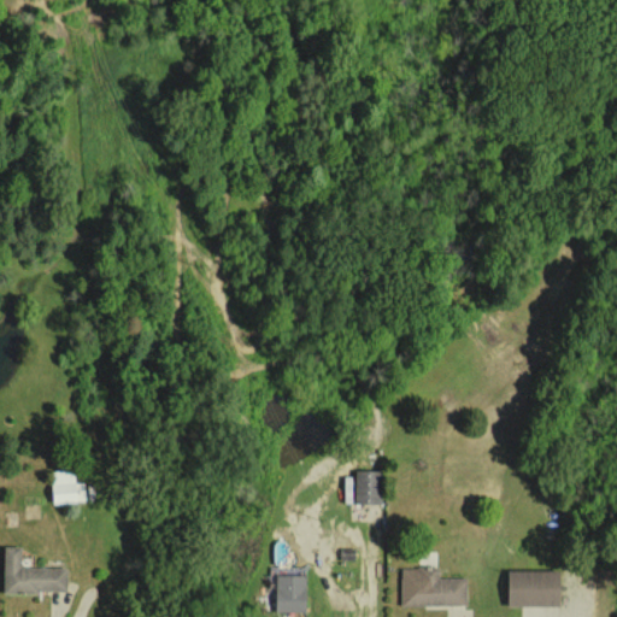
[(378,503),(380,469),(353,469),(353,503),(378,503)]
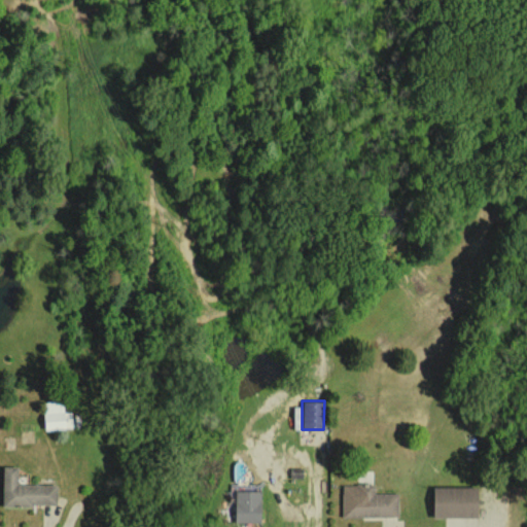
[(61,402),(42,402),(42,429),(72,429),(72,413),(61,413),(61,402)]
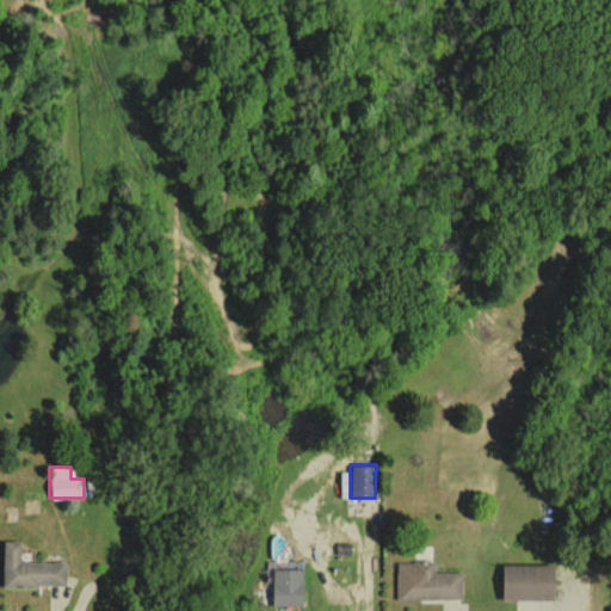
[(65,585),(63,560),(19,561),(19,539),(2,541),(2,586),(65,585)]
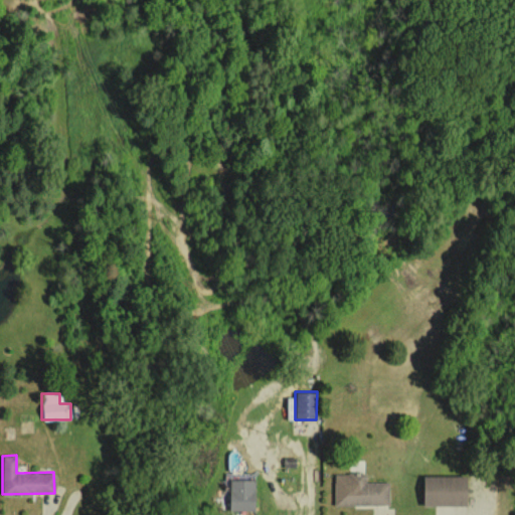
[(388,504),(388,481),(366,482),(366,474),(333,474),(334,505),(388,504)]
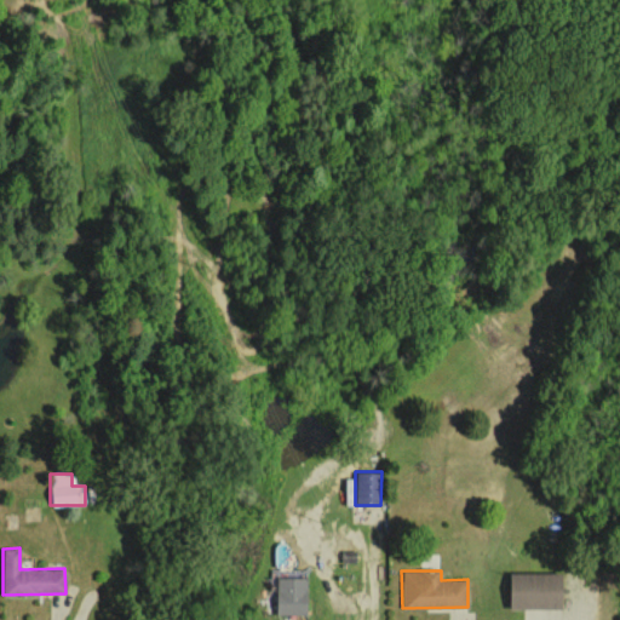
[(560,572),(509,573),(509,608),(560,607),(560,572)]
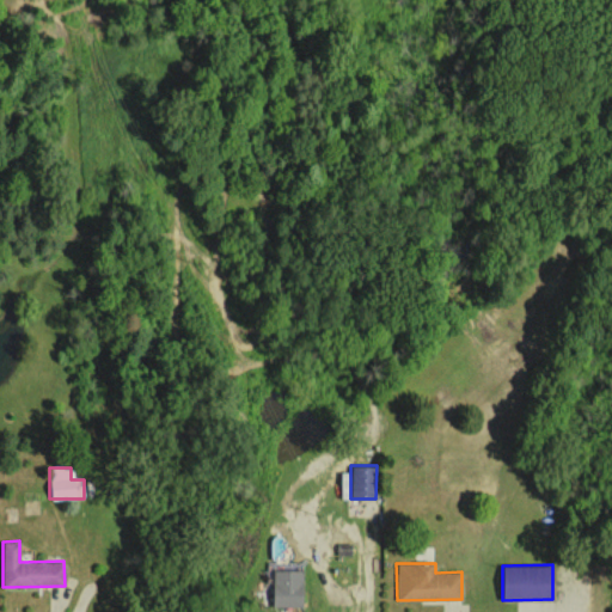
[(271,605),(301,606),(301,569),(271,569),(271,605)]
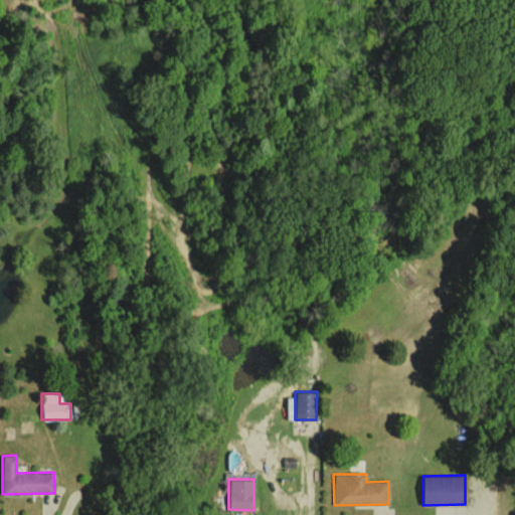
All buildings are outlined.
